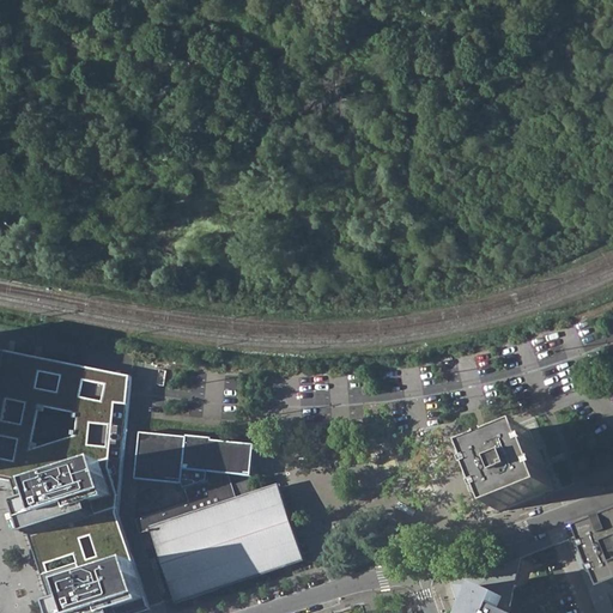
[(133,377),(0,350),(0,478),(7,480),(14,481),(56,612),(140,612),(151,610),(119,514),(127,435),(133,377)]
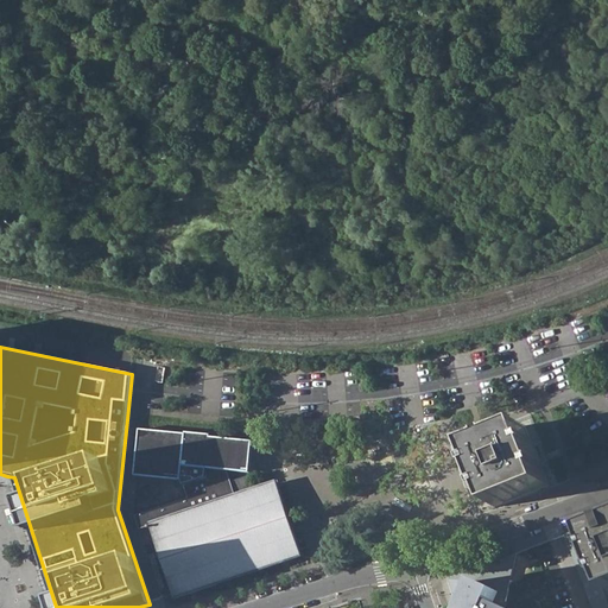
[(473,447),(479,461),(475,462),(477,468),(480,467),(486,482),(483,483),(486,489),(489,488),(496,504),(549,482),(543,467),(546,466),(544,458),(542,460),(536,445),(538,444),(536,438),(532,439),(526,425),(473,447)]
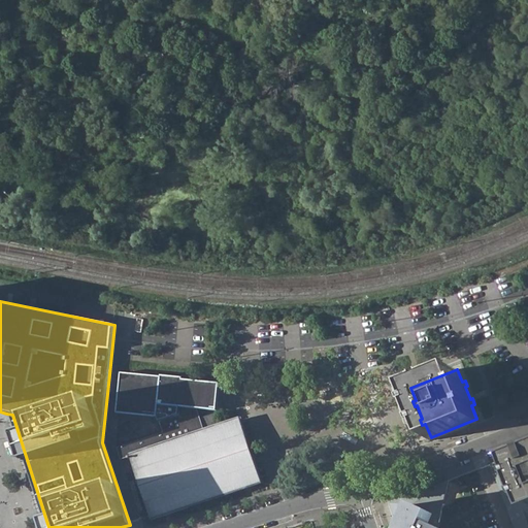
[(121,377),(118,414),(157,418),(159,406),(178,408),(178,416),(159,422),(163,433),(119,449),(122,460),(132,458),(153,517),(259,481),(239,422),(204,434),(203,430),(217,425),(213,415),(200,419),(196,409),(217,411),(218,388),(183,385),(183,382),(161,380),(160,382),(121,377)]
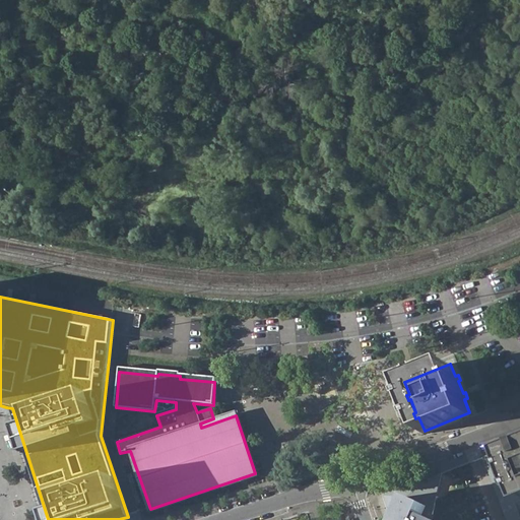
[(519,448),(504,455),(509,468),(506,469),(508,475),(510,474),(515,488),(513,489),(515,493),(519,492),(519,495),(519,448)]
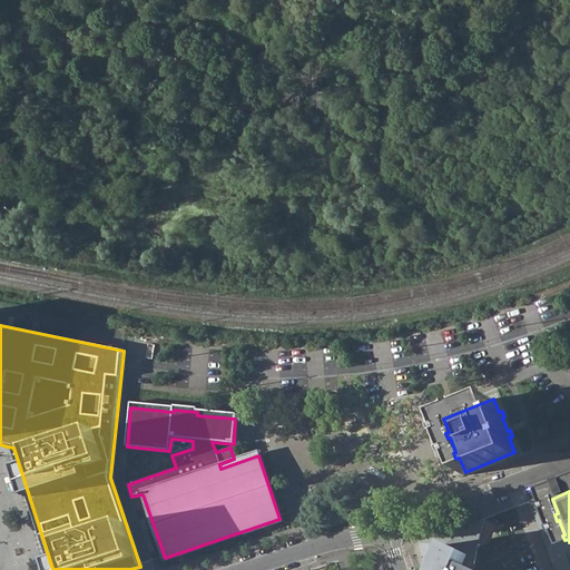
[(552,567),(568,561),(543,497),(528,503),(552,567)]
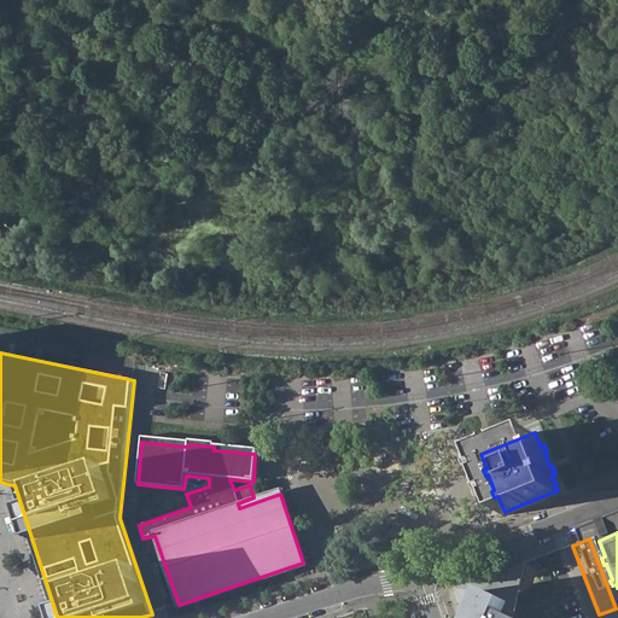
[(511,617),(526,560),(445,586),(455,617),(511,617)]
